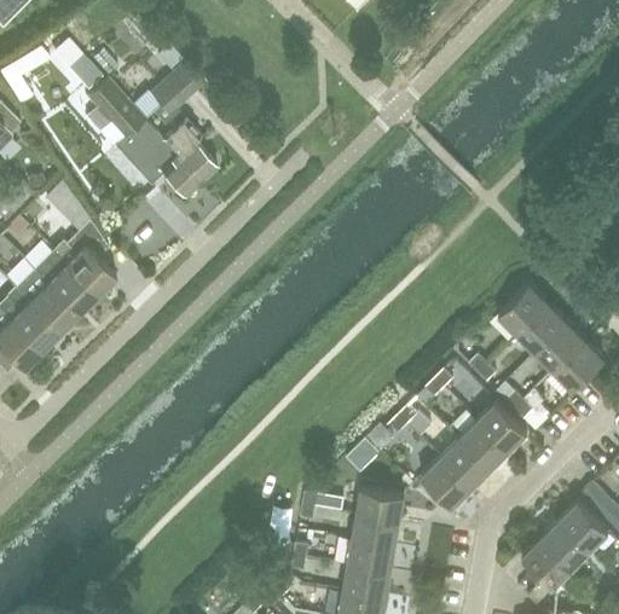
[(0,0),(0,22),(1,23),(24,0),(0,0)]
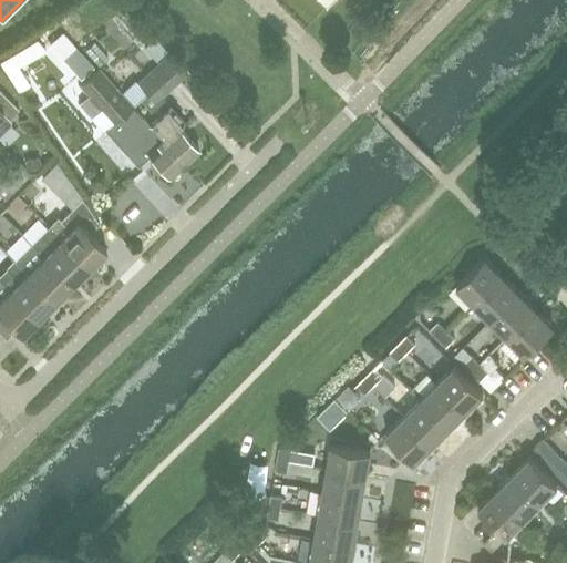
[(337,0),(317,0),(327,10),(337,0)]
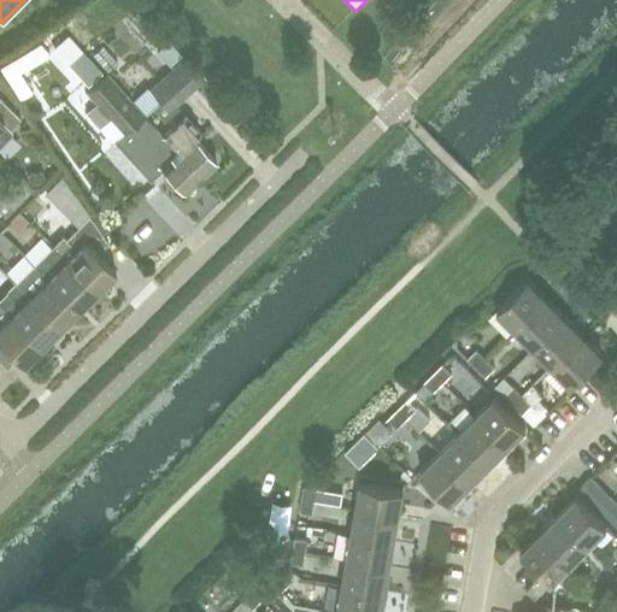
[(199,135),(184,119),(176,110),(204,83),(184,63),(151,93),(160,104),(152,112),(170,131),(162,140),(201,181),(216,166),(193,141),(199,135)]
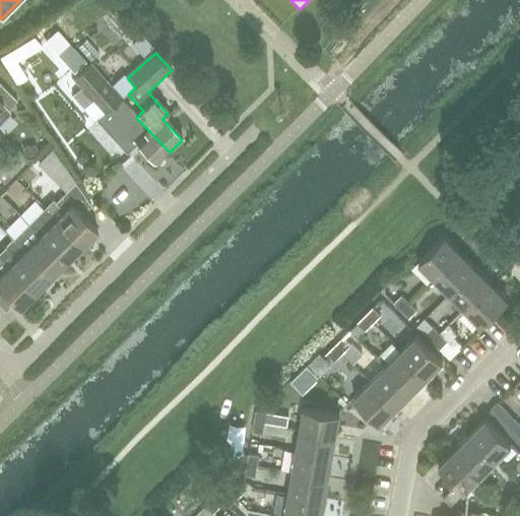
[(121,102),(89,66),(74,80),(106,115),(121,102)]
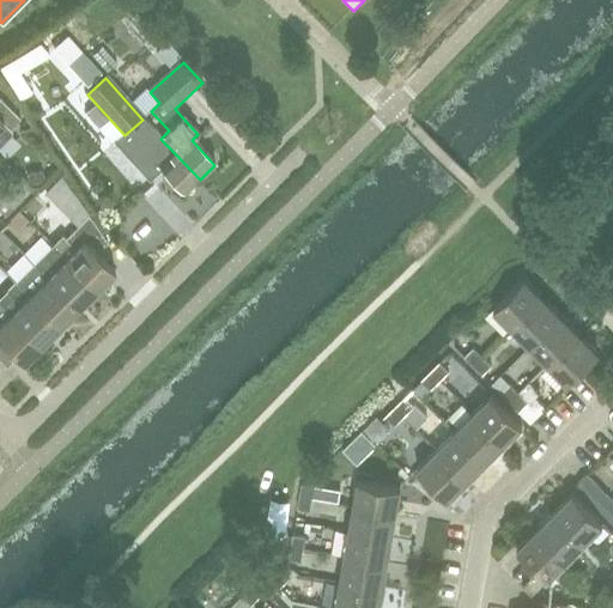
[(0,147),(11,138),(11,134),(10,133),(20,122),(0,102),(0,147)]
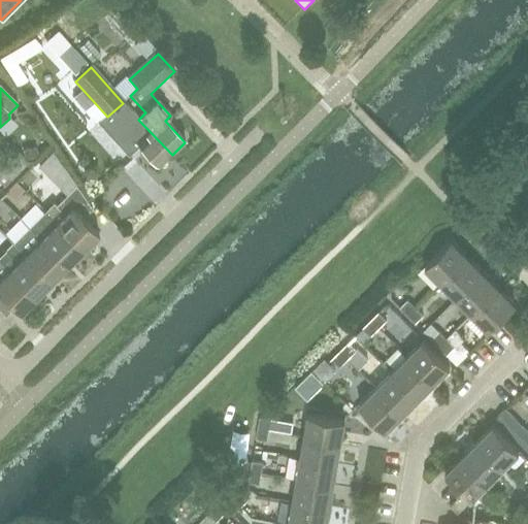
[(172,155),(138,120),(123,103),(107,117),(98,125),(128,159),(139,148),(158,168),(172,155)]
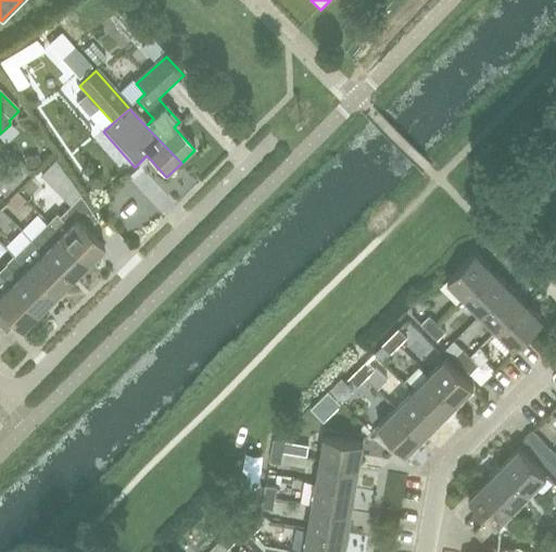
[(10,172),(1,180),(12,191),(21,183),(10,172)]
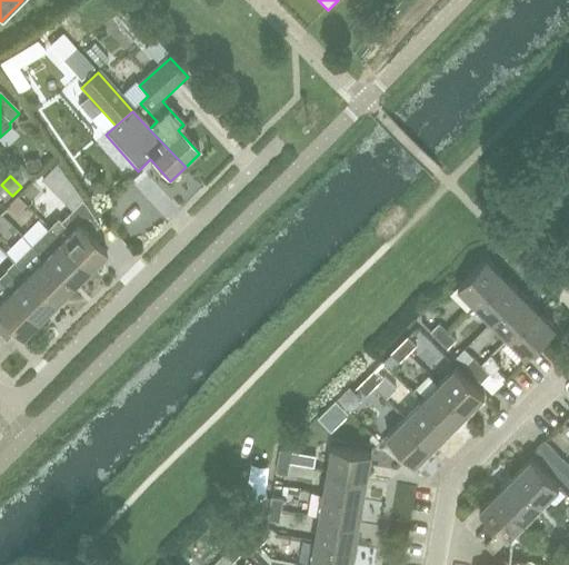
[(12,196),(1,185),(0,185),(0,198),(5,204),(12,196)]
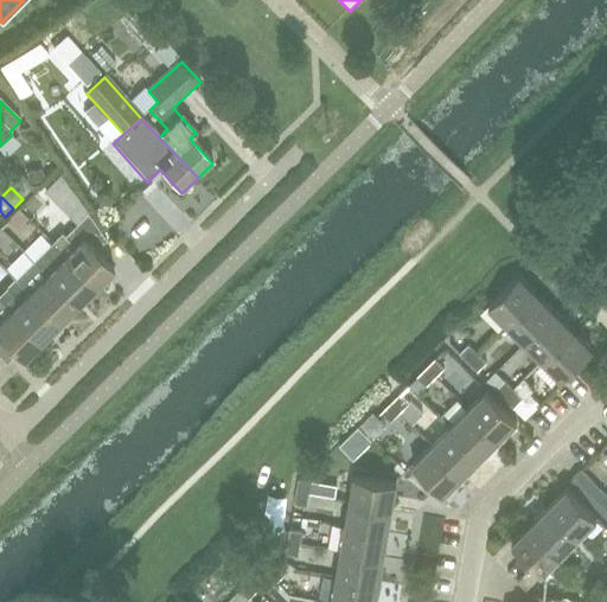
[(88,217),(64,241),(61,237),(51,247),(64,260),(95,289),(113,271),(96,254),(107,243),(88,217)]
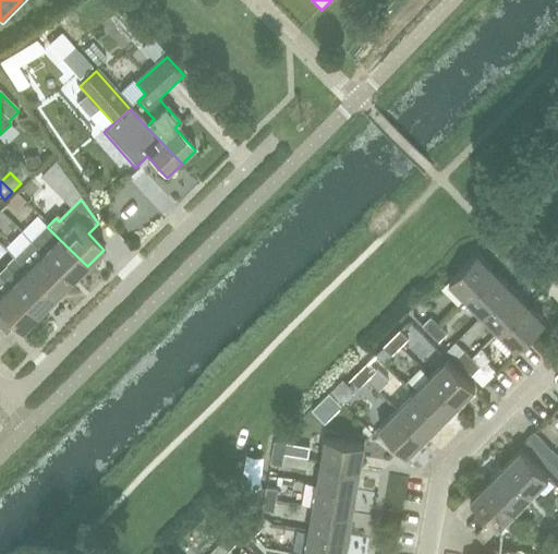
[(59,239),(47,227),(31,243),(73,287),(76,284),(76,278),(75,278),(87,266),(59,239)]
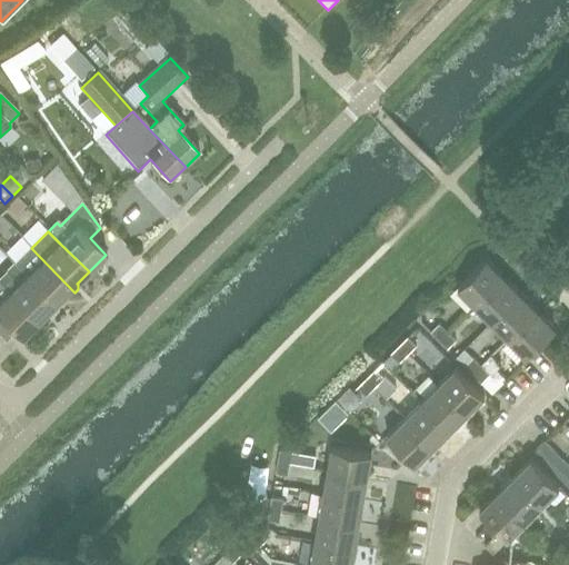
[(75,293),(31,248),(13,265),(55,306),(66,295),(67,296),(72,295),(75,293)]
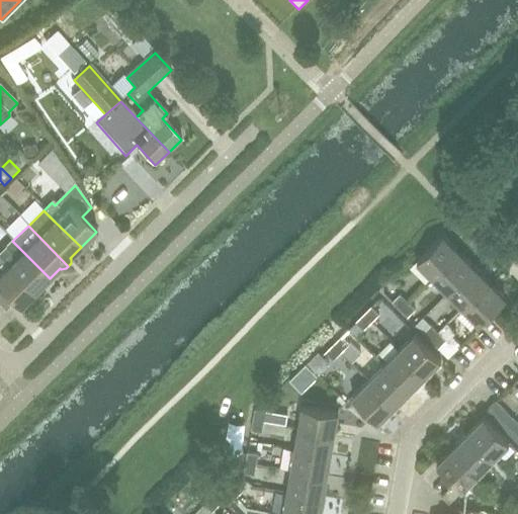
[(432,280),(458,254),(442,238),(417,264),(432,280)]
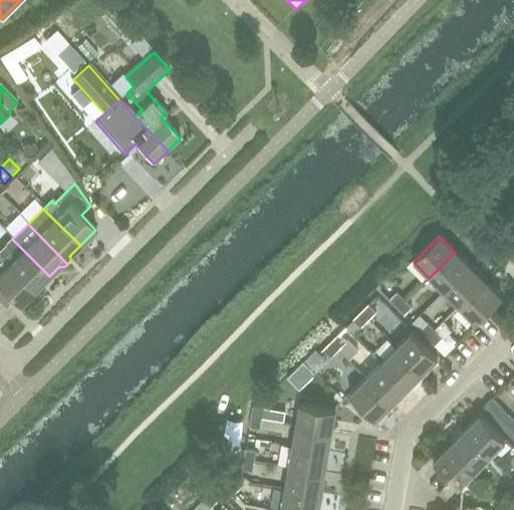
[(49,276),(12,239),(0,251),(0,257),(37,294),(40,292),(40,287),(39,286),(49,276)]
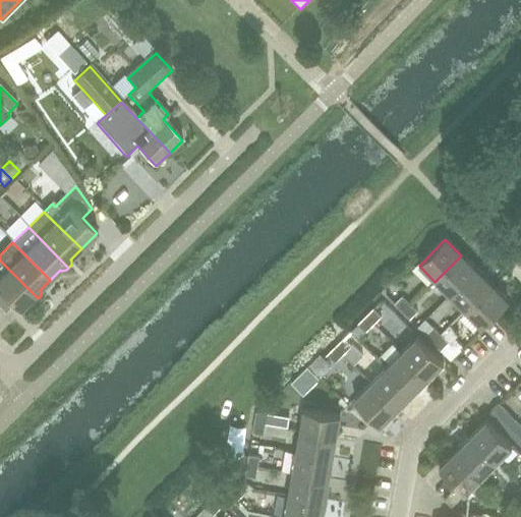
[(451,297),(476,271),(461,255),(435,282),(451,297)]
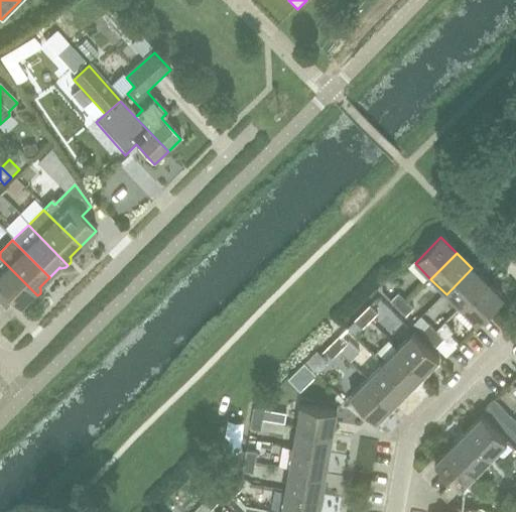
[(34,298),(37,295),(0,258),(0,306),(1,308),(10,299),(18,308),(29,297),(29,298),(34,298)]
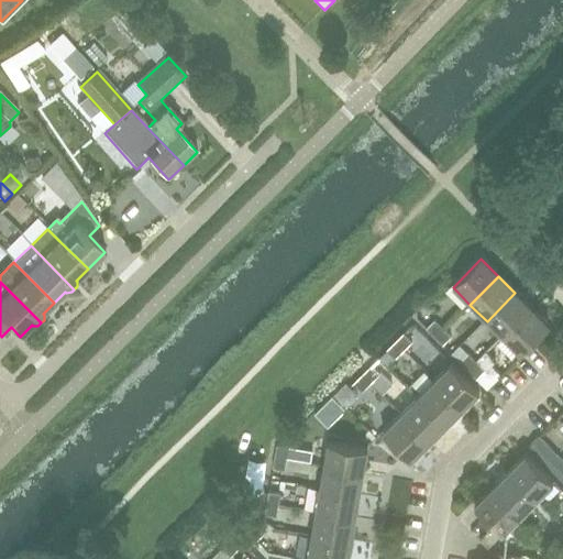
[(504,338),(531,310),(515,293),(487,321),(504,338)]
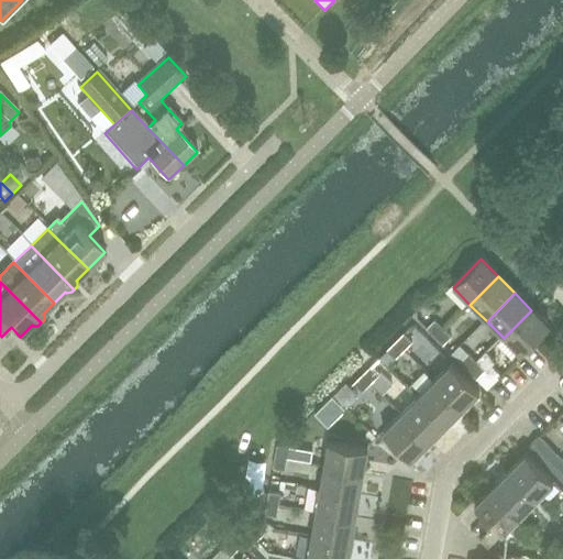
[(549,328),(531,310),(504,338),(521,355),(549,328)]
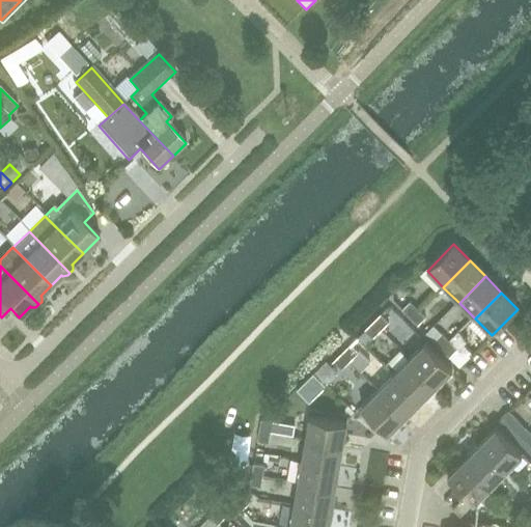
[(401,313),(410,321),(417,312),(410,305),(401,313)]
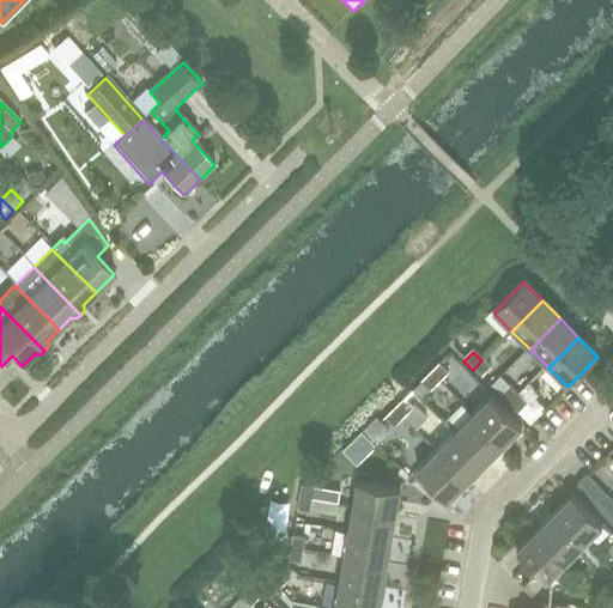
[(491,370),(481,360),(473,370),(481,380),(491,370)]
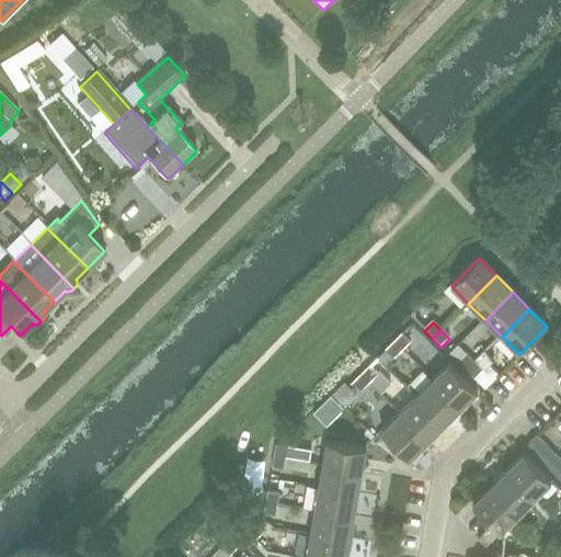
[(402,336),(393,343),(402,352),(410,343),(402,336)]
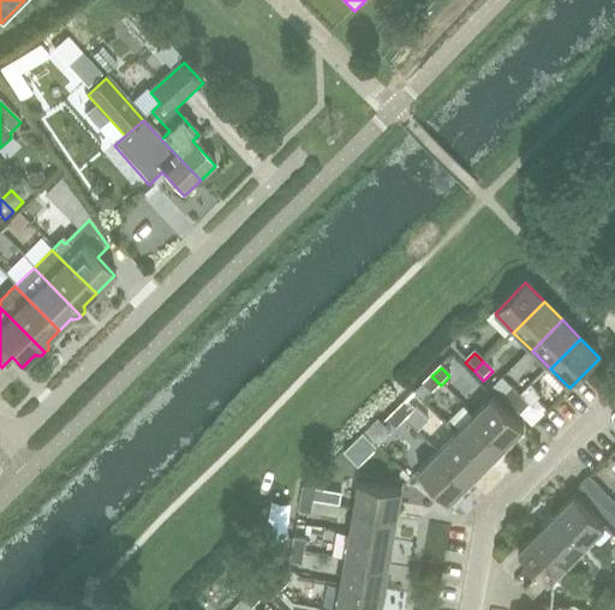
[(431,394),(441,386),(431,376),(423,386),(431,394)]
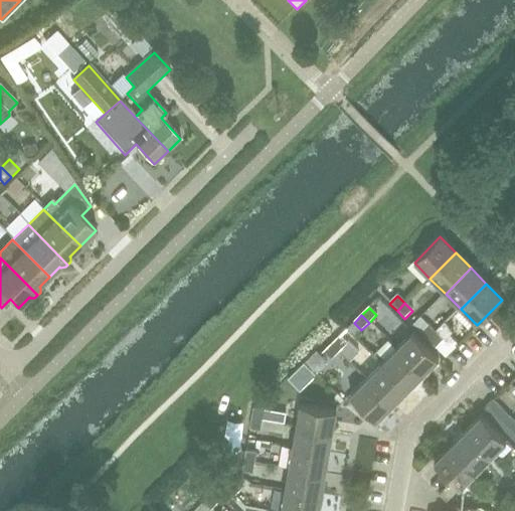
[(420,334),(427,342),(436,334),(427,326),(420,334)]
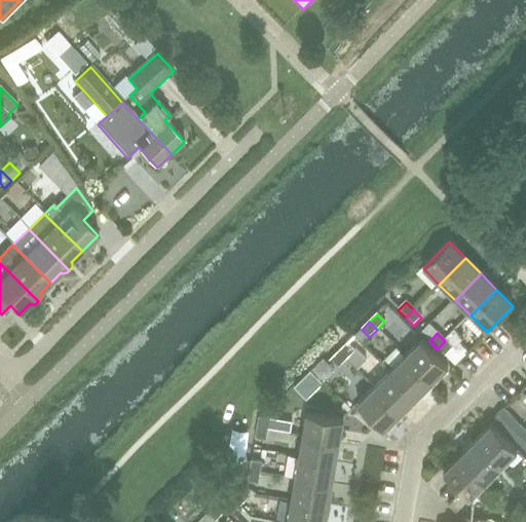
[(452,348),(445,341),(437,349),(445,357),(452,348)]
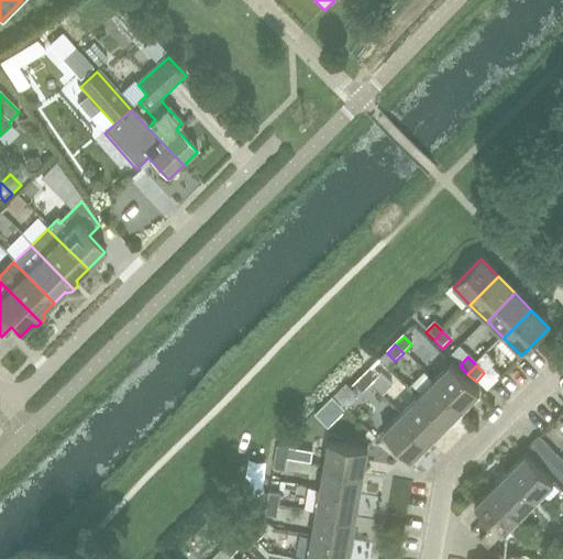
[(451,366),(434,384),(462,412),(479,394),(451,366)]
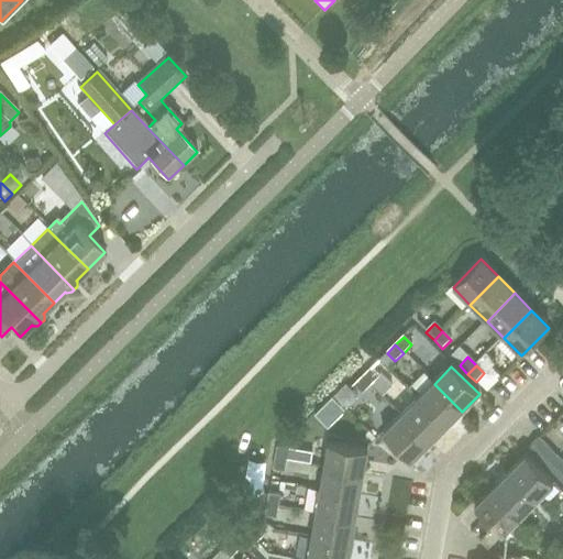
[(370,370),(362,379),(370,386),(378,379),(370,370)]
